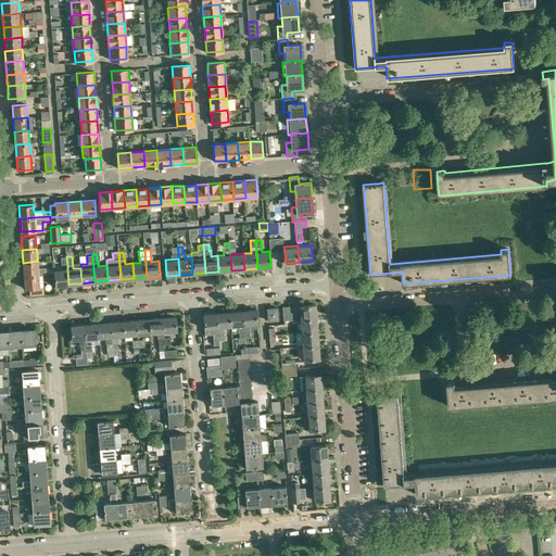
[(37,261),(23,263),(24,276),(38,274),(38,275),(46,274),(54,273),(54,268),(46,269),(46,267),(38,268),(37,261)]
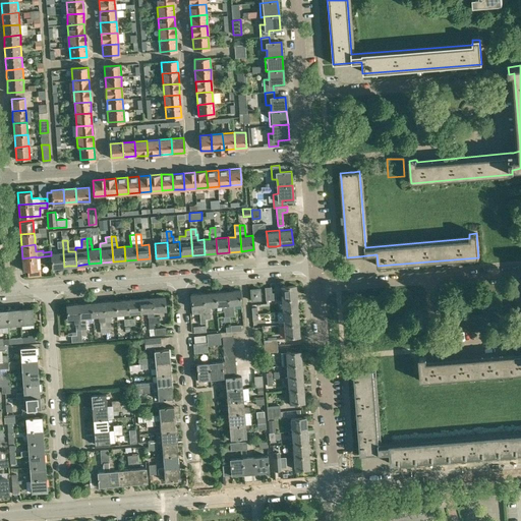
[(64,267),(63,252),(51,253),(52,268),(61,267),(64,267)]
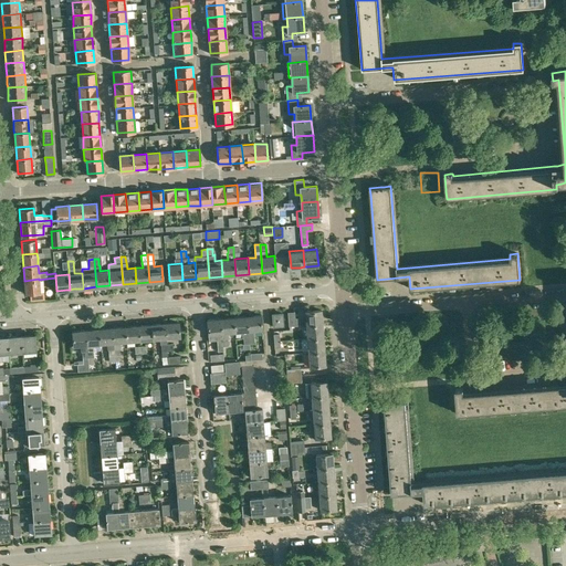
[(39,279),(24,281),(24,293),(40,292),(39,280),(39,279)]
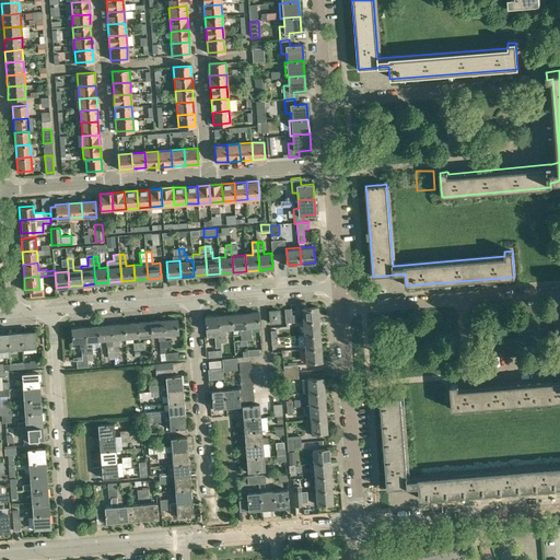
[(334,298),(334,289),(321,289),(321,299),(334,298)]
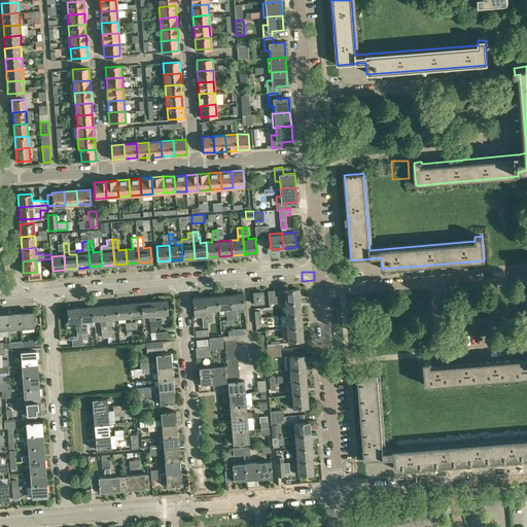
[(284,290),(285,303),(300,302),(299,289),(284,290)]
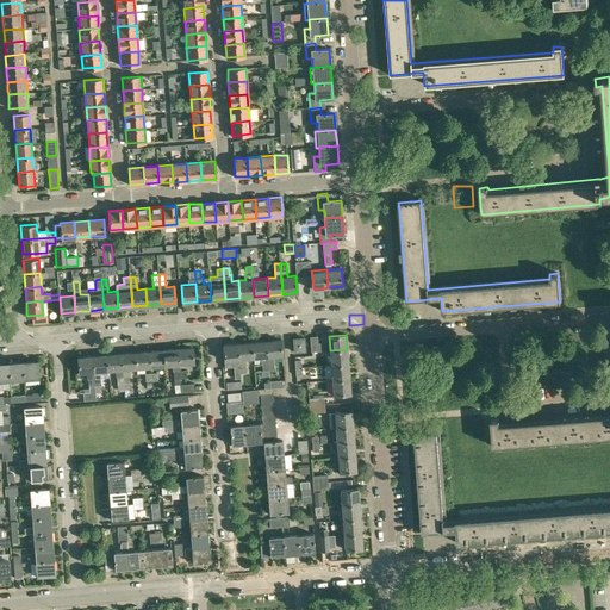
[(318,343),(318,336),(317,336),(310,336),(311,352),(323,350),(322,342),(318,343)]
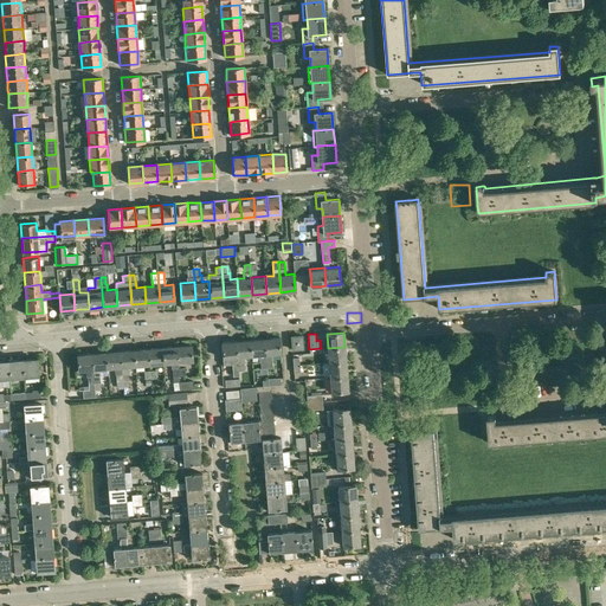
[(291,350),(303,349),(302,335),(290,335),(291,350)]
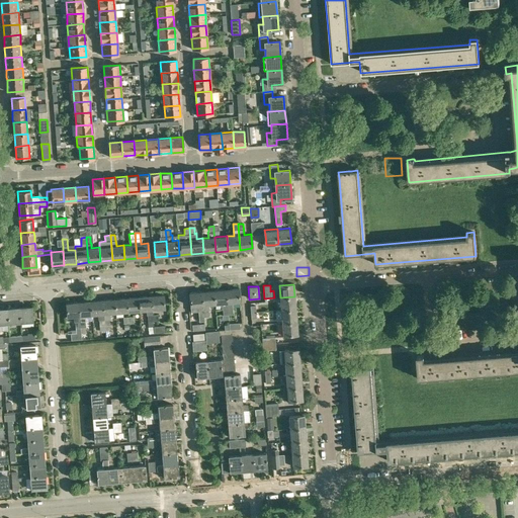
[(238,288),(226,289),(228,315),(233,314),(233,308),(232,303),(239,301),(238,288)]
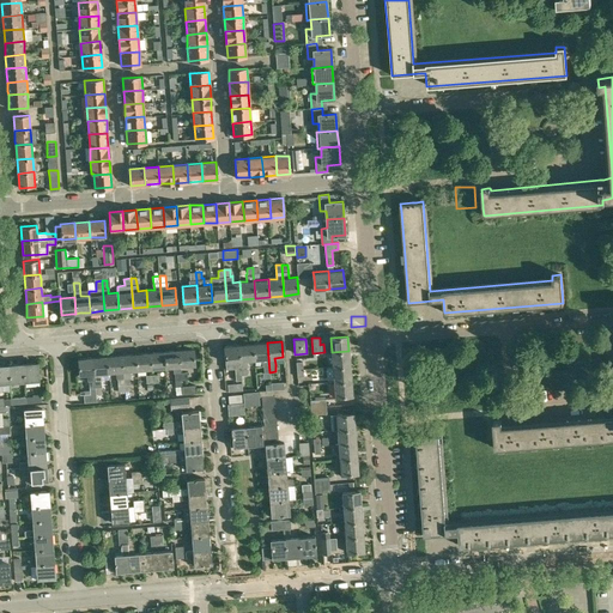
[(267,343),(253,344),(254,359),(268,358),(268,364),(263,365),(263,372),(269,372),(267,343)]
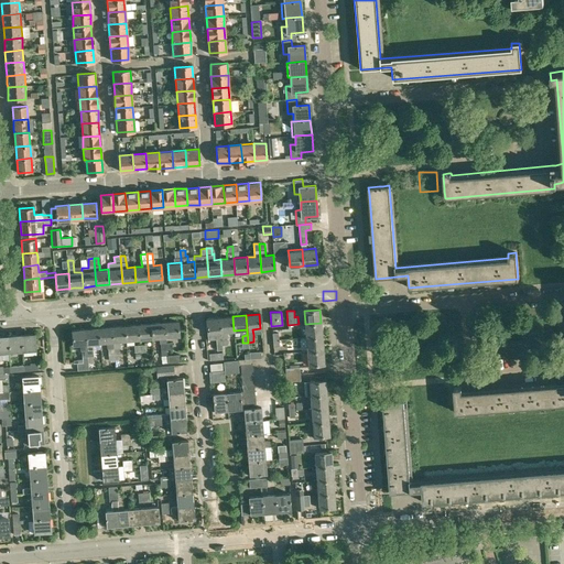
[(232,316),(219,317),(221,345),(227,344),(227,337),(228,337),(227,331),(234,331),(232,316)]
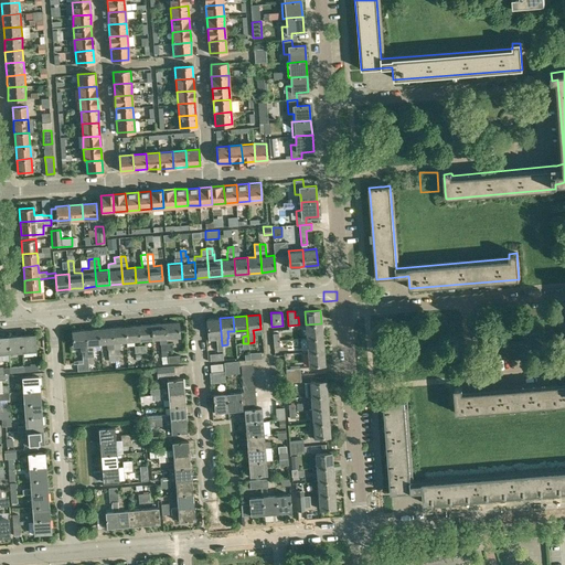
[(209,333),(214,332),(215,339),(216,339),(216,345),(222,345),(220,318),(208,319),(209,333)]
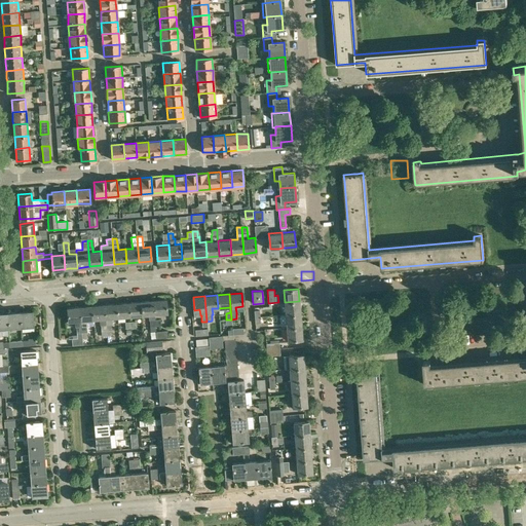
[(165,299),(153,300),(154,313),(166,312),(165,299)]
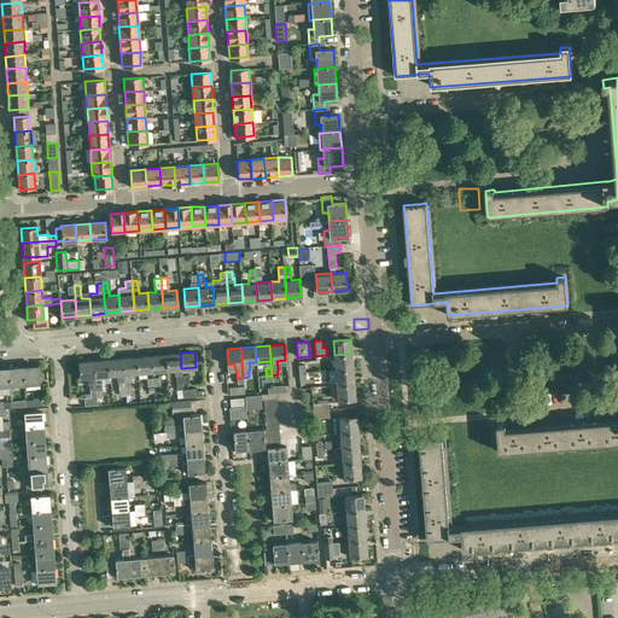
[(180,353),(165,354),(167,369),(174,369),(175,377),(175,375),(176,384),(182,383),(182,375),(181,368),(180,353)]
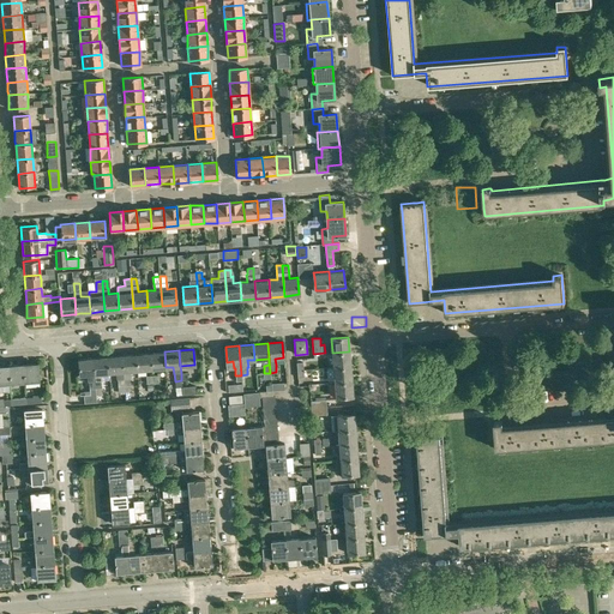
[(164,351),(150,353),(151,368),(166,367),(164,351)]
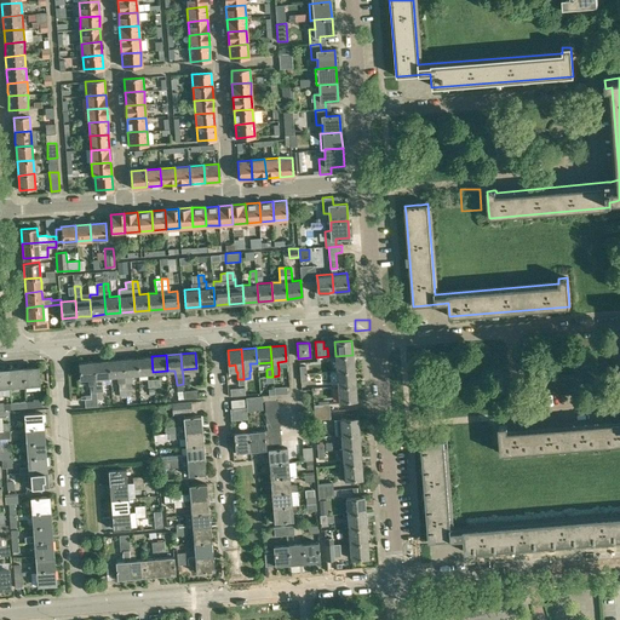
[(352,355),(336,356),(337,372),(354,371),(352,355)]
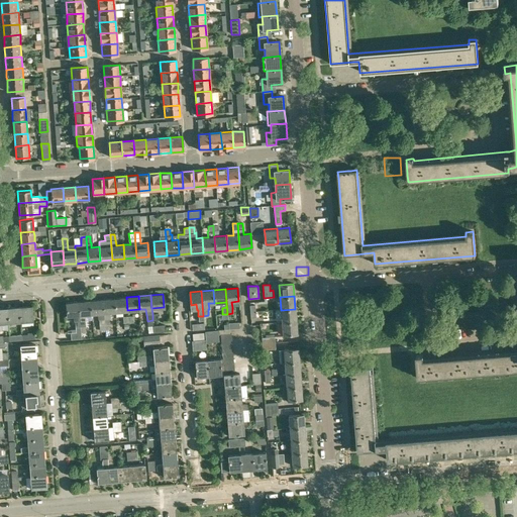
[(126,297),(114,298),(115,311),(127,310),(126,297)]
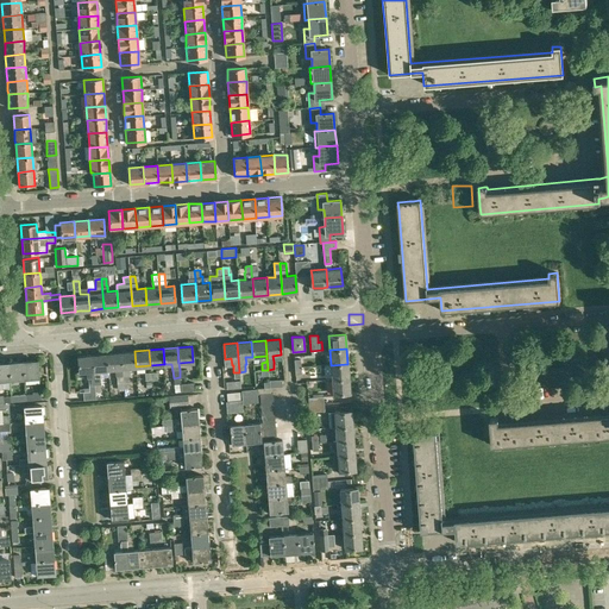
[(135,351),(120,352),(124,388),(124,387),(130,387),(129,375),(130,375),(129,368),(136,366),(135,351)]
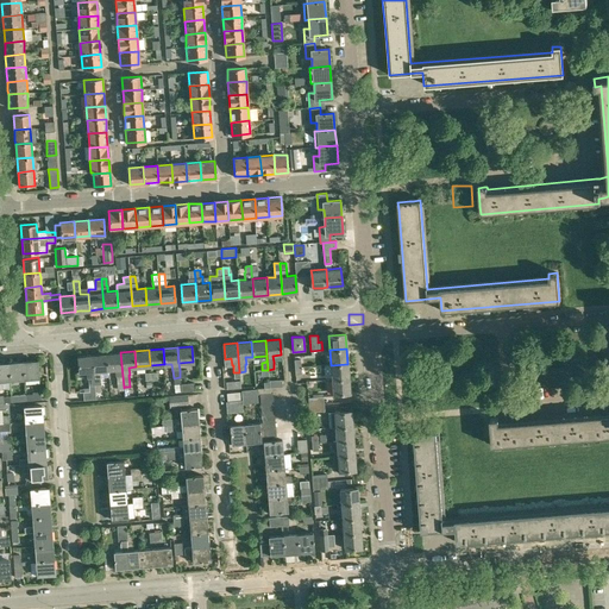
[(120,352),(106,353),(107,369),(114,369),(115,376),(118,389),(124,388),(120,352)]
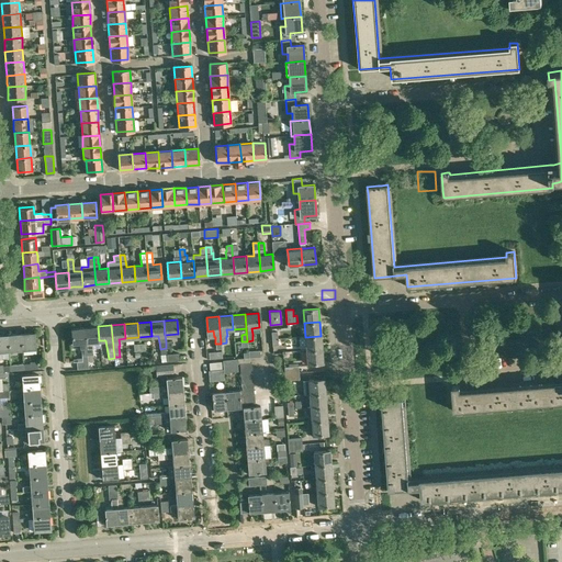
[(88,327),(85,327),(88,368),(88,362),(93,361),(92,348),(93,348),(92,341),(99,340),(98,326),(88,327)]
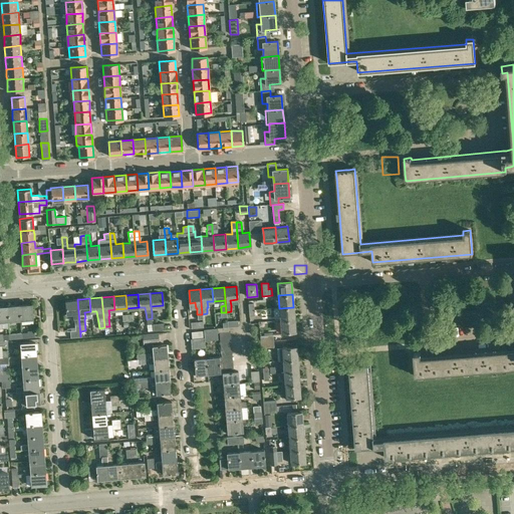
[(66,313),(72,313),(73,319),(74,319),(74,325),(75,330),(70,330),(70,337),(80,336),(77,299),(64,300),(66,313)]
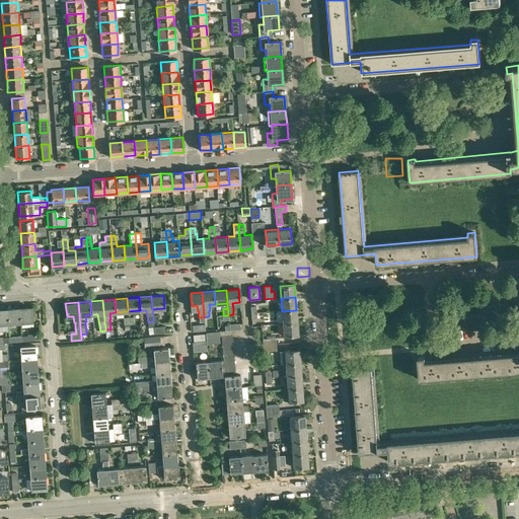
[(31,306),(19,307),(20,322),(32,321),(31,306)]
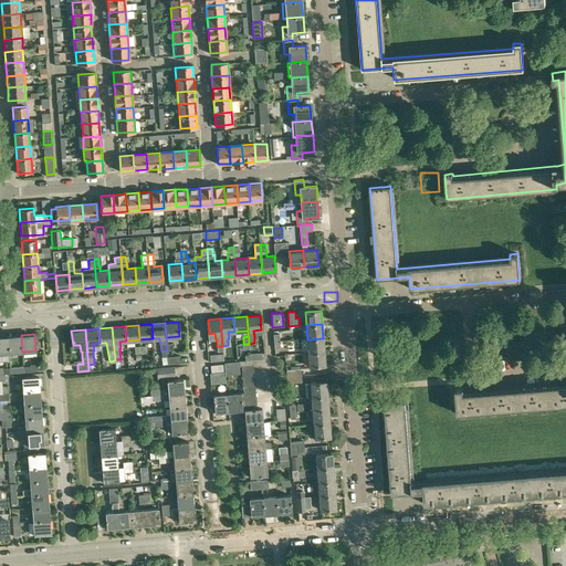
[(21,335),(8,337),(9,353),(22,352),(21,335)]
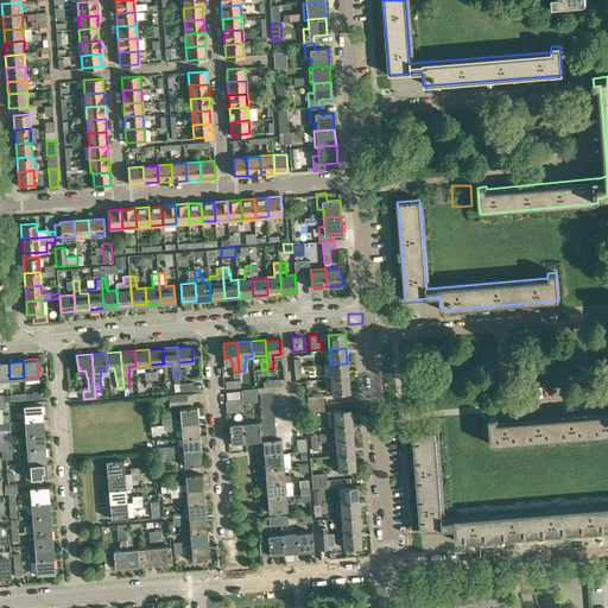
[(0,379),(10,379),(8,362),(0,362),(0,379)]
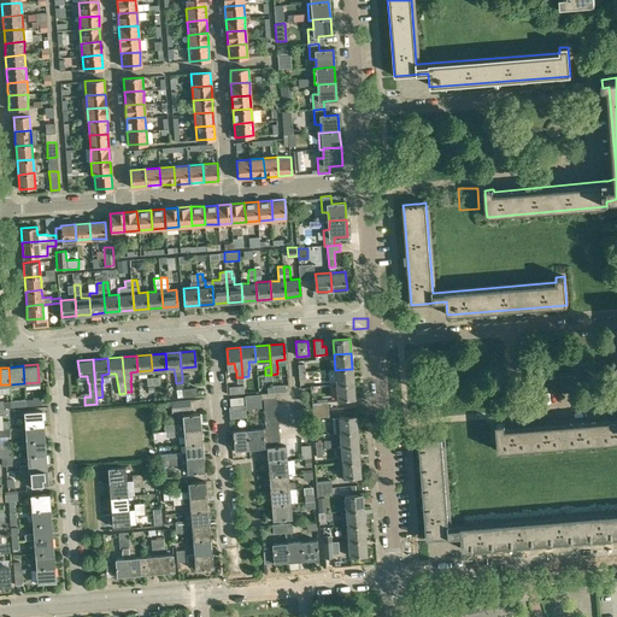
[(352,369),(335,370),(336,385),(353,383),(352,369)]
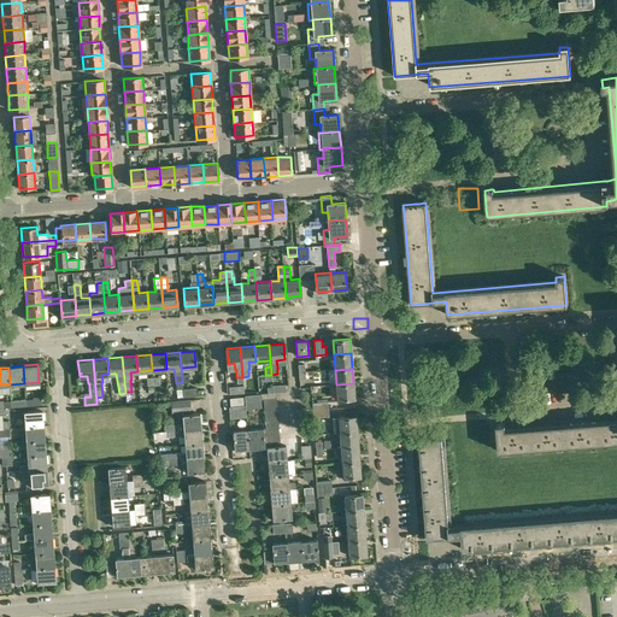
[(353,383),(336,385),(338,399),(354,398),(353,383)]
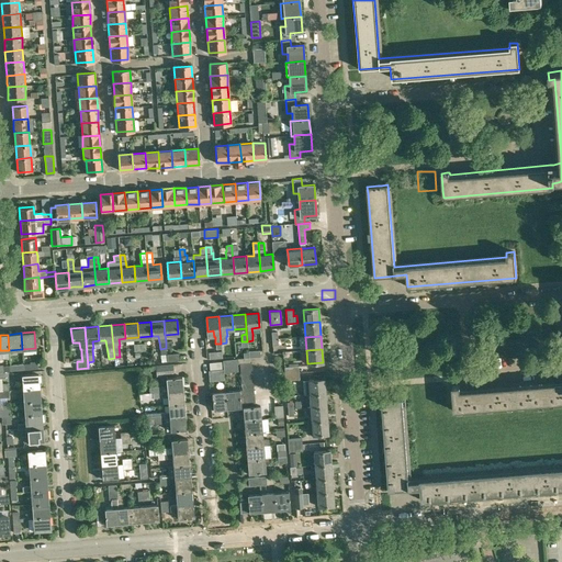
[(209,371),(223,370),(222,361),(208,363),(209,371)]
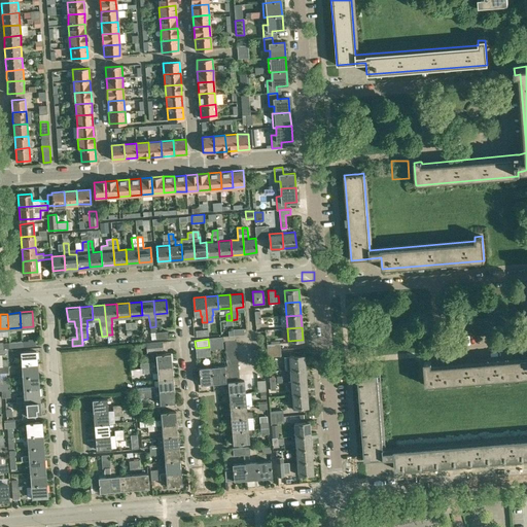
[(155,343),(145,343),(146,353),(163,352),(162,342),(155,343)]
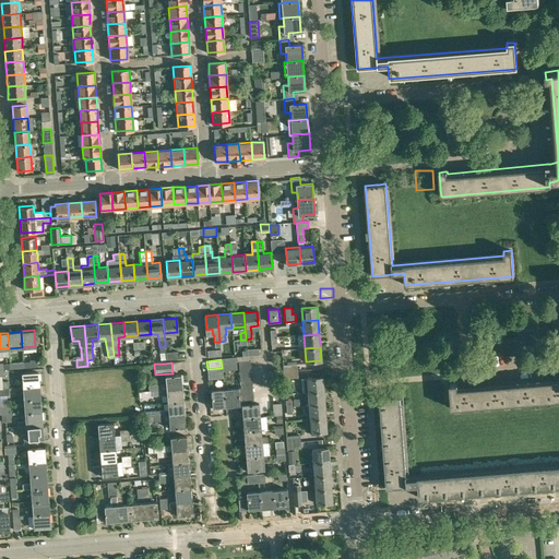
[(22,372),(23,387),(38,384),(38,383),(37,371),(22,372)]
